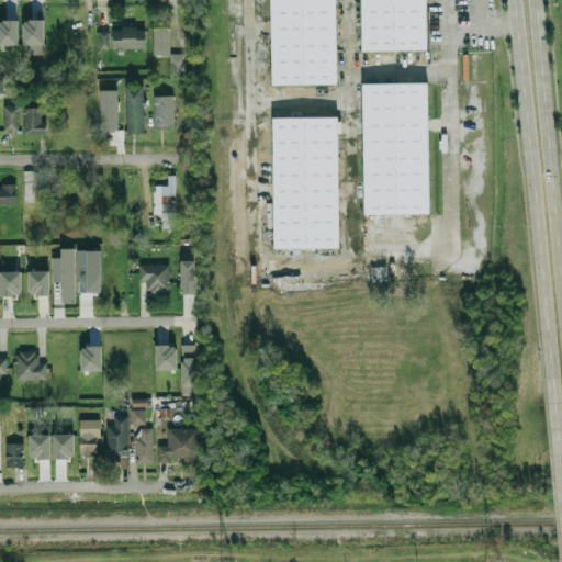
[(273,0),(336,0),(337,81),(274,81),(273,0)]
